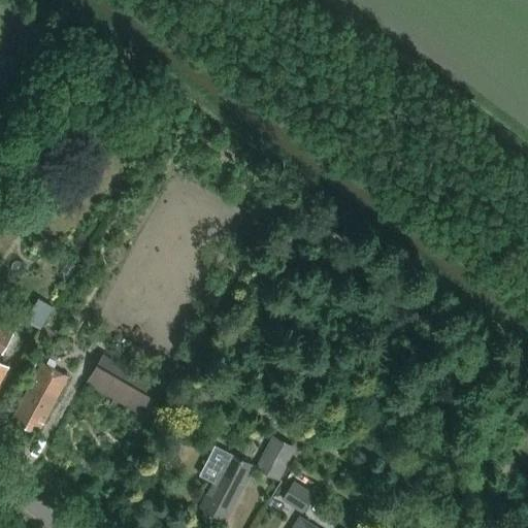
[(55,308),(39,299),(26,321),(41,330),(55,308)]
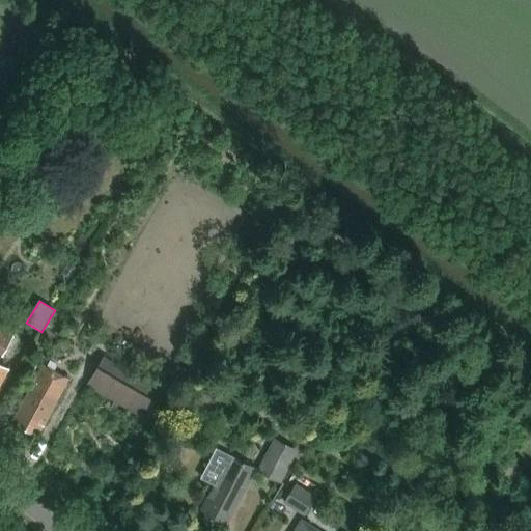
[(0,364),(16,336),(0,328),(0,388),(9,371),(0,365),(0,364)]
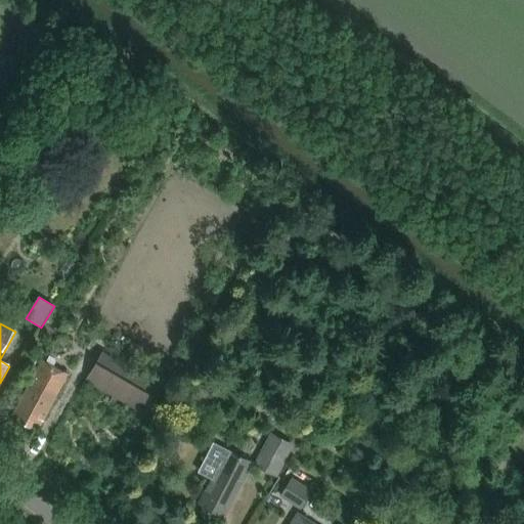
[(161,387),(162,385),(102,351),(80,391),(80,392),(83,394),(89,384),(113,397),(113,398),(106,407),(107,407),(111,409),(117,400),(136,411),(131,421),(139,426),(161,387)]
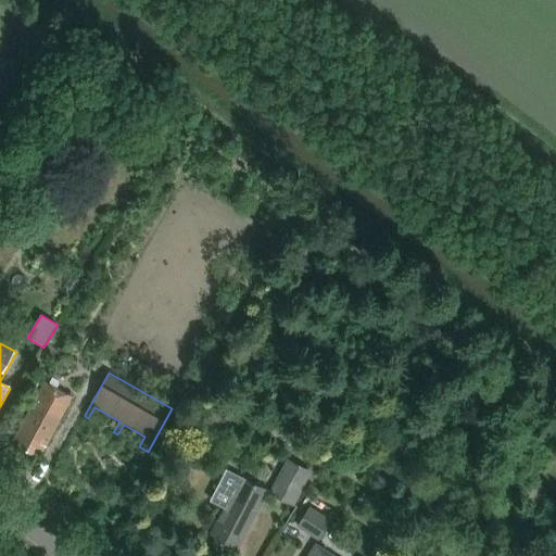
[(43,455),(63,416),(72,399),(45,384),(16,442),(22,444),(20,449),(36,456),(38,452),(43,455)]
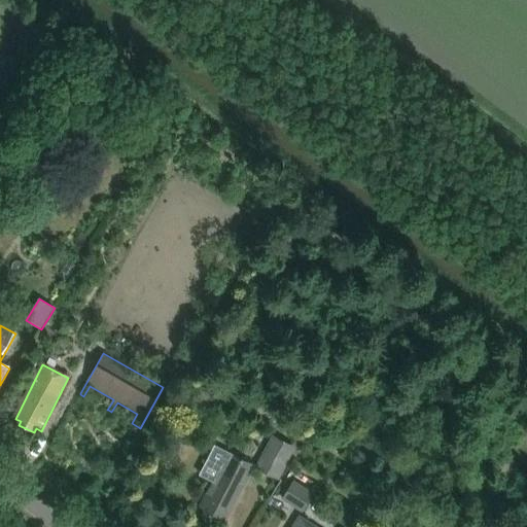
[(297,447),(274,433),(256,466),(280,480),(297,447)]
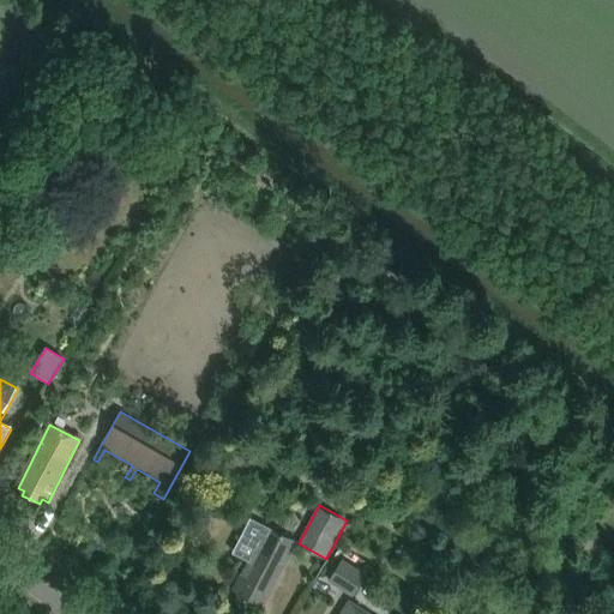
[(257,543),(265,527),(251,518),(242,535),(257,543)]
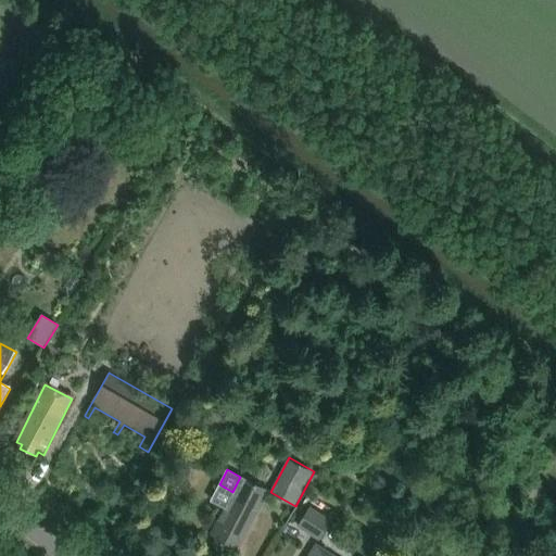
[(241,480),(235,493),(211,538),(216,541),(214,546),(230,555),(234,550),(238,553),(268,494),(241,480)]
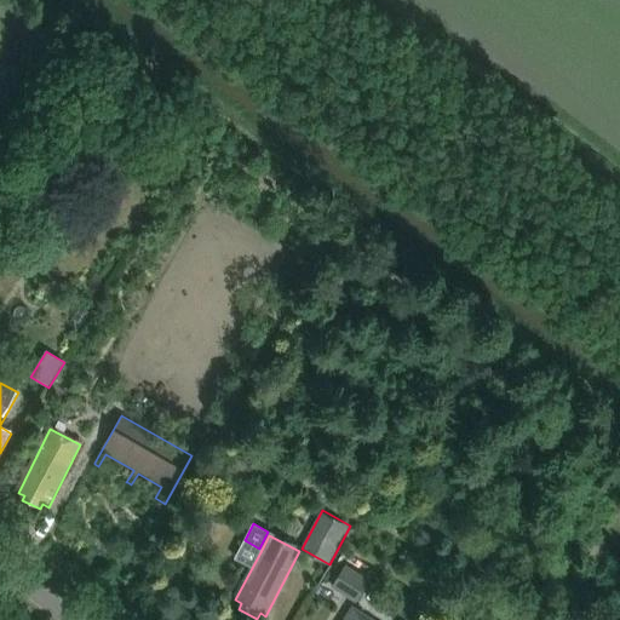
[(345,564),(332,586),(357,602),(371,580),(345,564)]
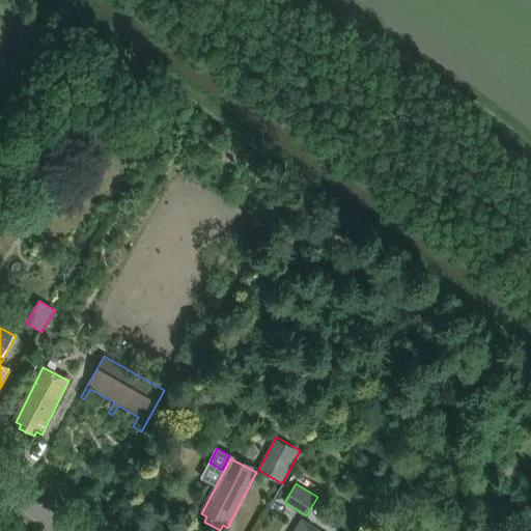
[(451,530),(435,520),(426,530),(451,530)]
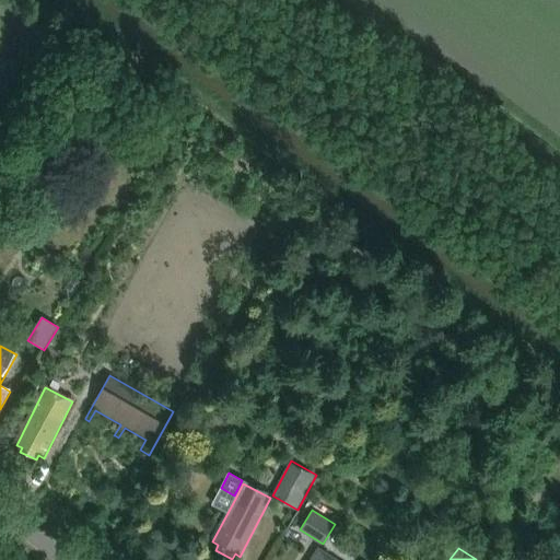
[(336,559),(321,550),(313,559),(336,559)]
